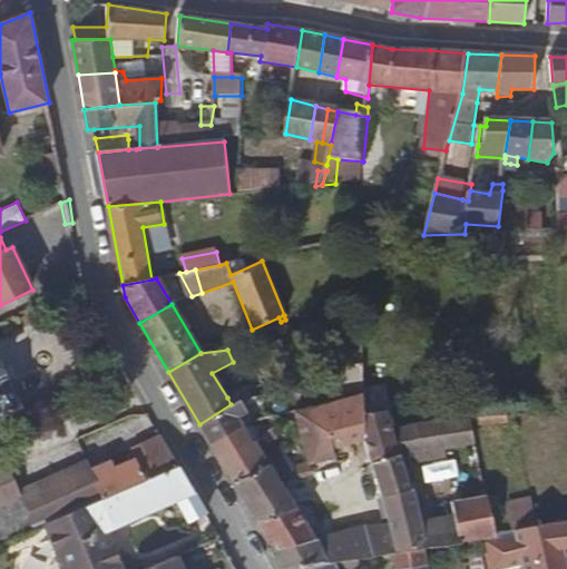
[(342,370),(350,396),(363,393),(362,361),(342,370)]
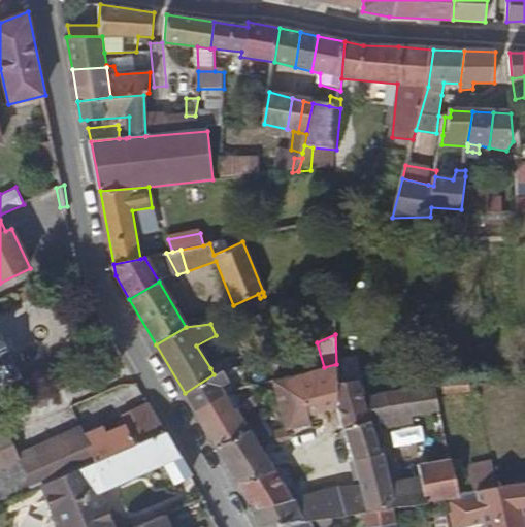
[(0,384),(17,375),(0,338),(0,384)]
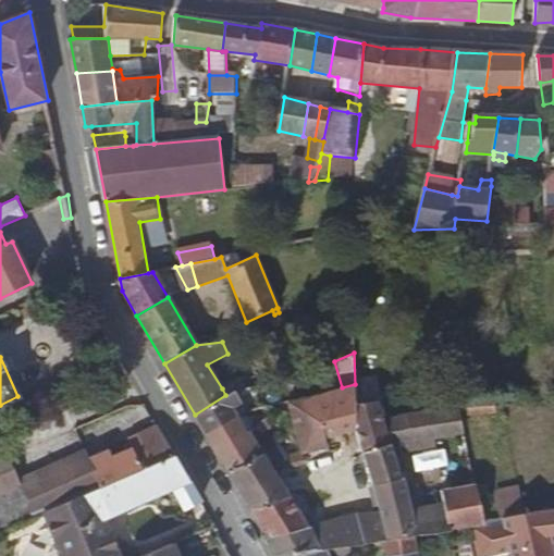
[(259,371),(236,382),(242,392),(266,383),(259,371)]
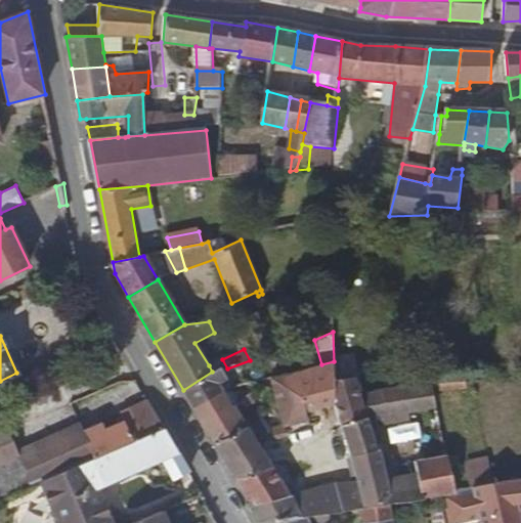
[(334,361),(334,380),(352,378),(351,360),(334,361)]
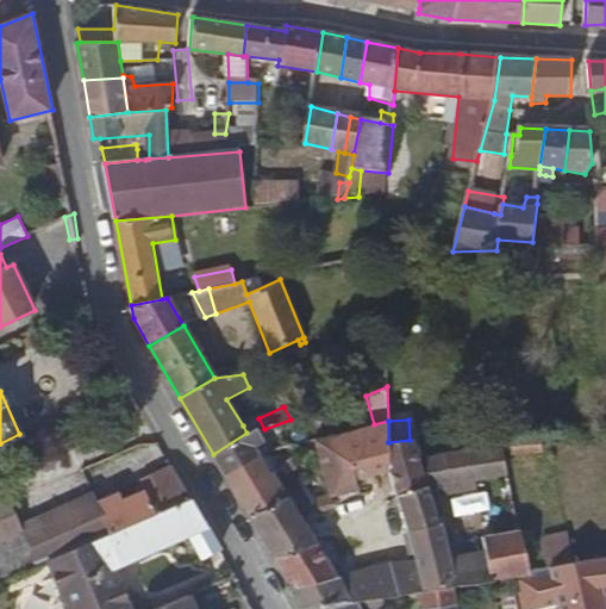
[(355,474),(369,471),(372,461),(376,457),(383,455),(388,442),(388,421),(374,424),(341,434),(355,474)]
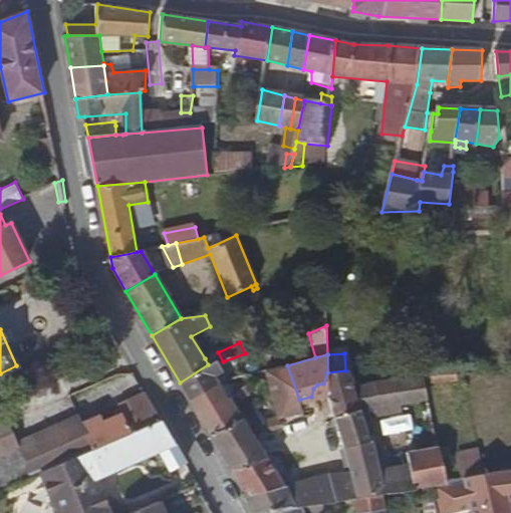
[(180,382),(191,402),(219,382),(215,375),(222,370),(215,360),(208,364),(180,382)]
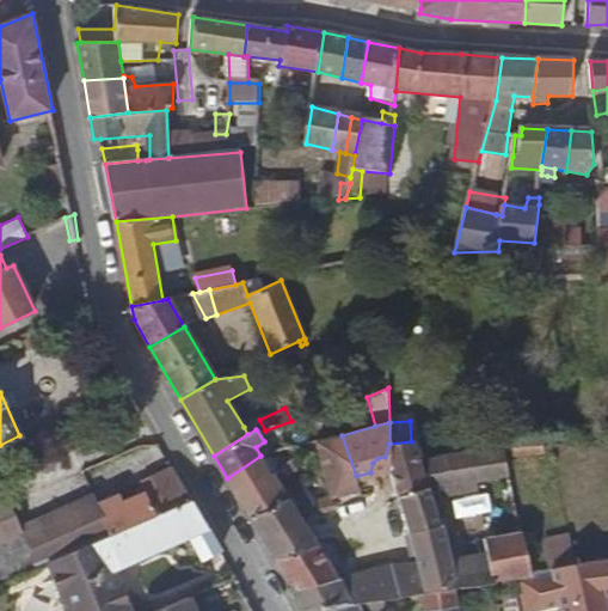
[(318,447),(333,506),(351,502),(350,493),(358,490),(356,476),(342,435),(298,447),(300,454),(307,450),(318,447)]
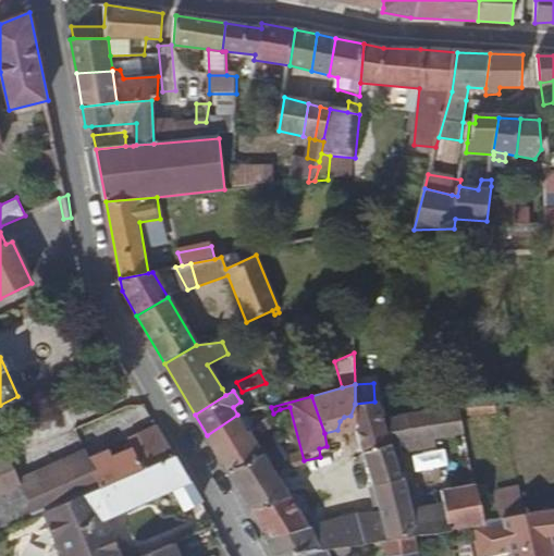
[(354,427),(362,454),(390,444),(383,421),(379,410),(377,402),(374,402),(355,404),(351,416),(344,417),(340,421),(343,423),(346,429),(354,427)]
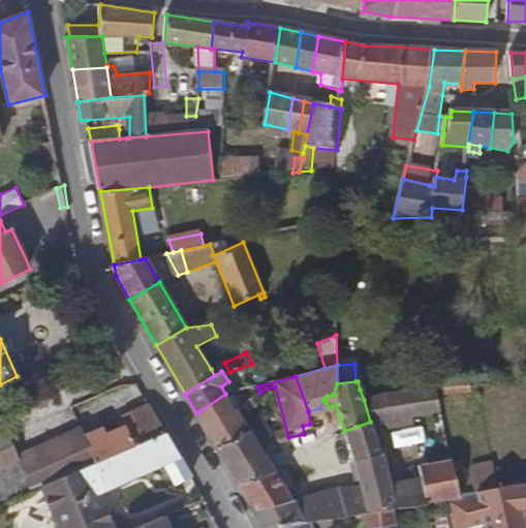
[(471,385),(443,387),(444,395),(472,392),(471,385)]
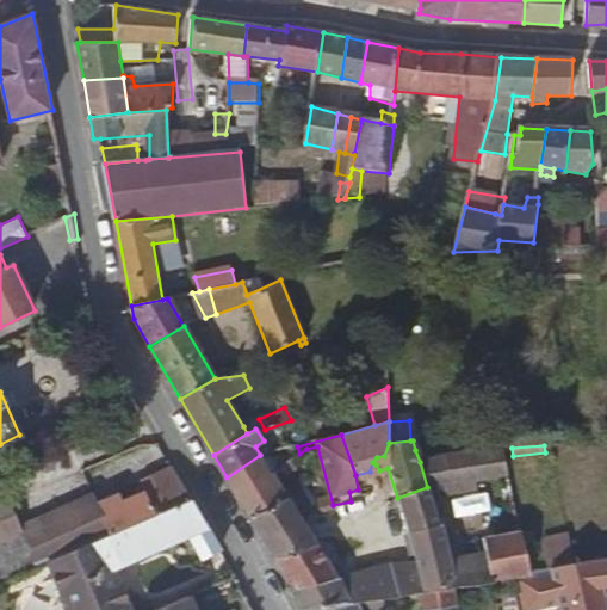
[(227,478),(252,518),(287,497),(280,481),(274,472),(273,472),(271,474),(260,455),(227,478)]
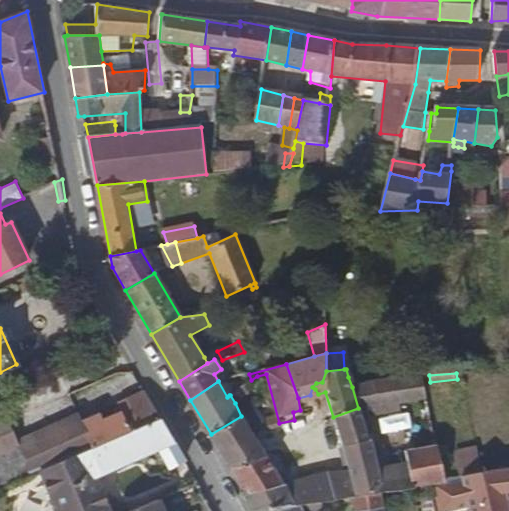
[(230,395),(235,403),(242,399),(236,391),(230,395)]
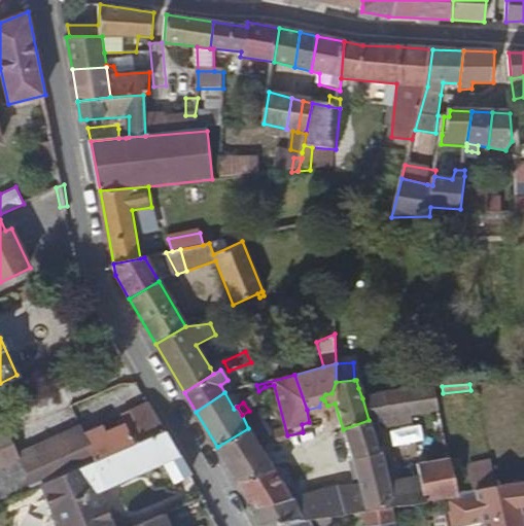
[(165,430),(149,405),(121,417),(125,423),(106,432),(107,435),(73,449),(81,468),(165,430)]
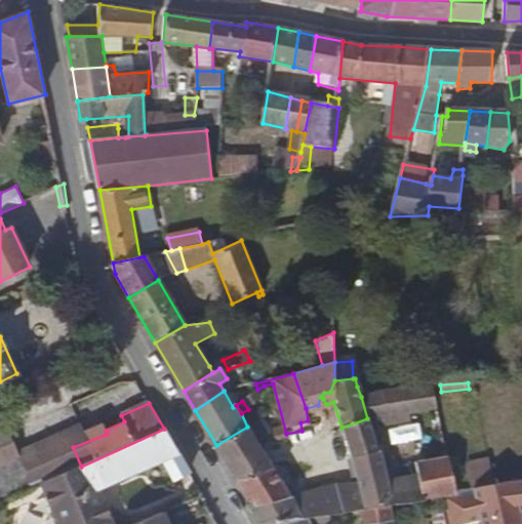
[(359,483),(366,507),(391,502),(440,493),(445,491),(455,489),(448,458),(415,465),(417,476),(398,479),(396,468),(385,470),(379,449),(376,450),(367,418),(342,428),(359,483)]
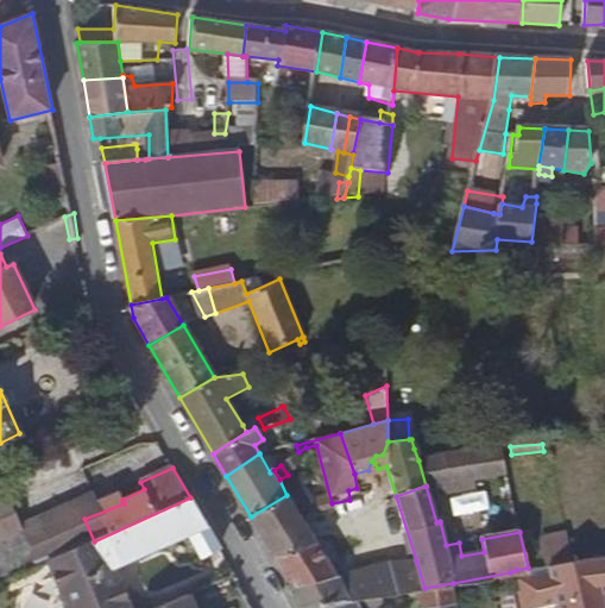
[(124,503),(123,500),(119,494),(100,503),(94,494),(23,525),(10,499),(0,501),(0,582),(94,541),(84,519),(124,503)]
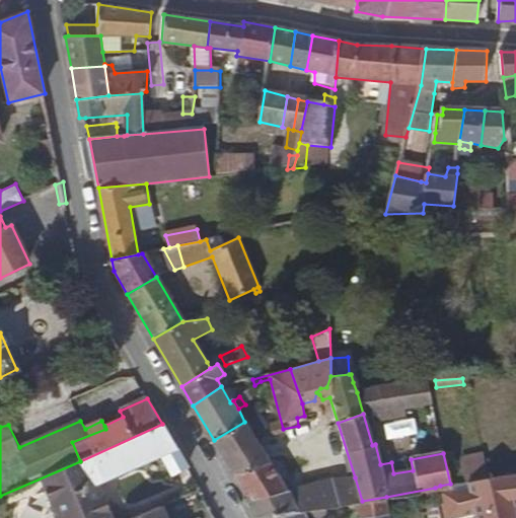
[(214,440),(234,474),(270,463),(254,437),(244,422),(214,440)]
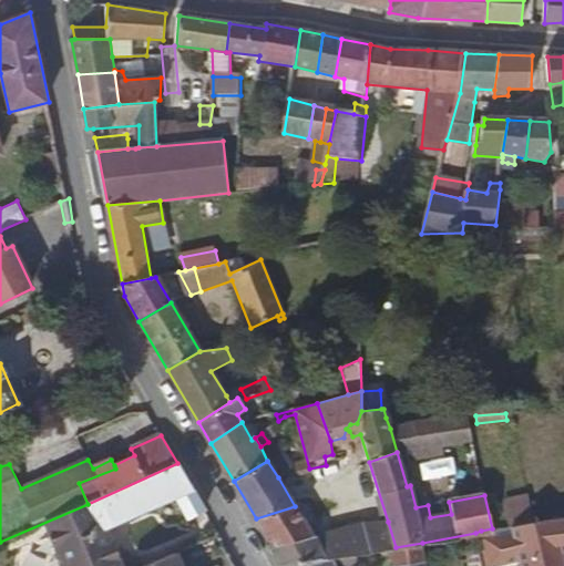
[(206,512),(177,463),(88,504),(0,542),(0,549),(70,520),(73,526),(52,535),(64,565),(122,565),(106,530),(177,497),(190,520),(206,512)]
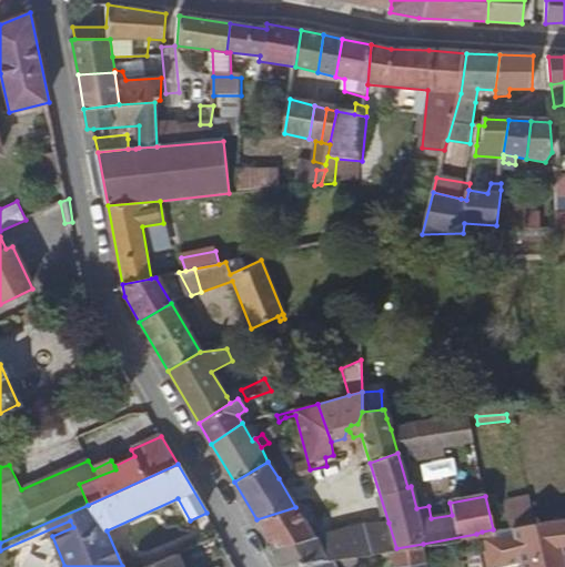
[(256,519),(273,546),(312,537),(295,507),(256,519)]
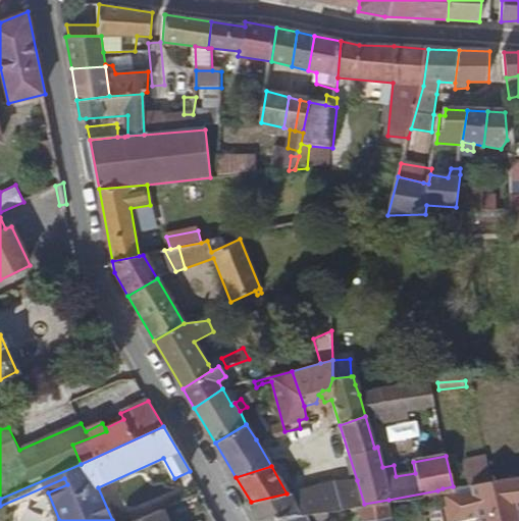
[(518,478),(492,482),(470,484),(478,516),(479,520),(518,520),(518,512),(515,500),(518,499),(518,478)]
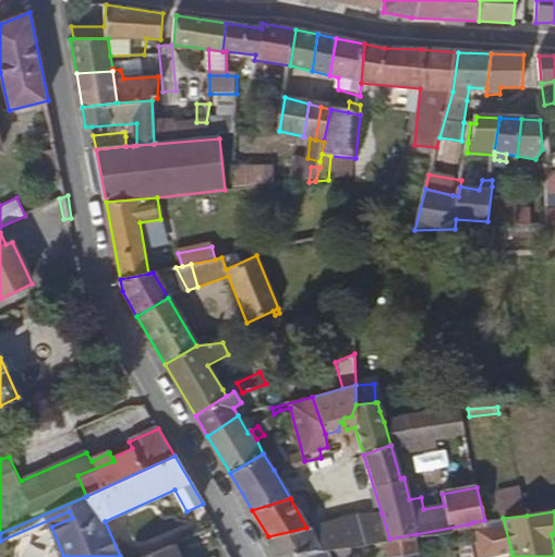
[(266,537),(277,556),(346,546),(385,541),(389,539),(382,513),(357,517),(306,528),(268,536),(266,537)]
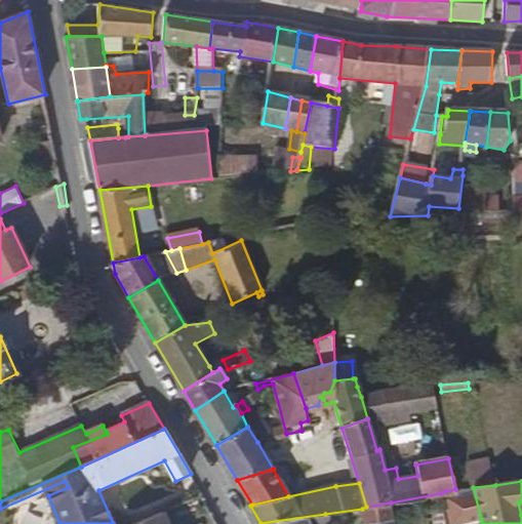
[(455,489),(445,491),(452,523),(454,523),(481,519),(473,487),(455,489)]
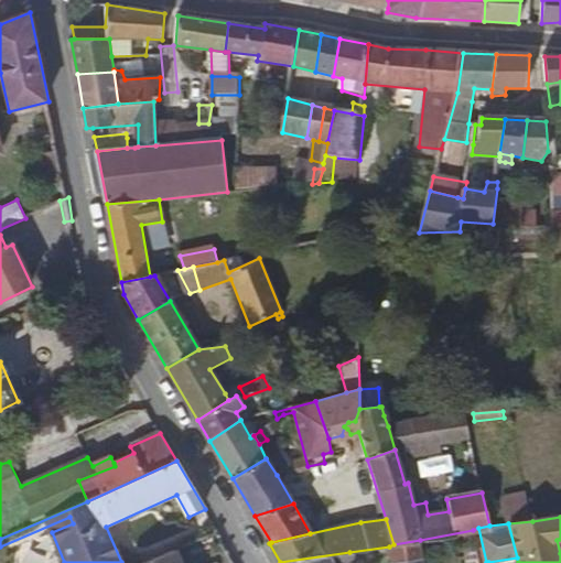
[(394,544),(389,547),(392,562),(400,562),(424,560),(420,540),(394,544)]
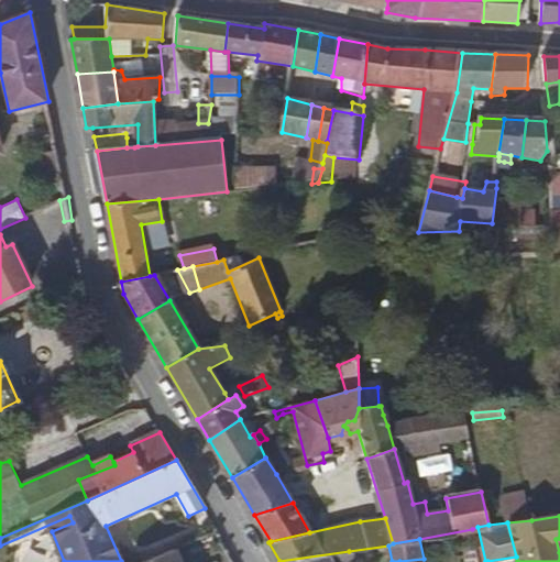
[(35,561),(26,542),(11,548),(15,561),(35,561)]
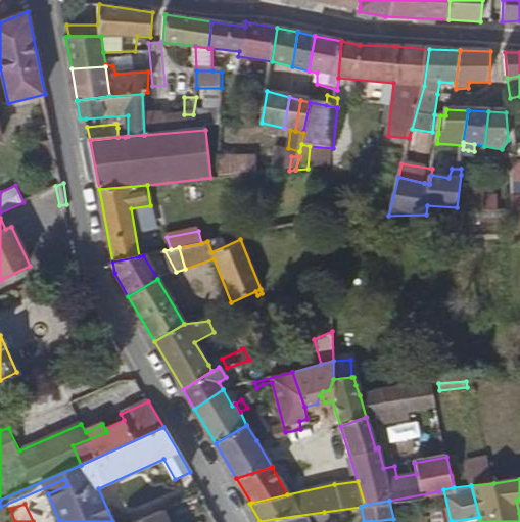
[(169,521),(166,511),(138,521),(169,521)]
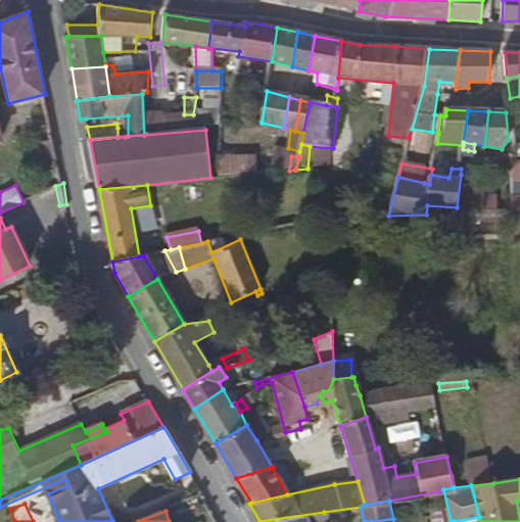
[(260,521),(258,521),(319,521),(325,520),(324,512),(260,521)]
